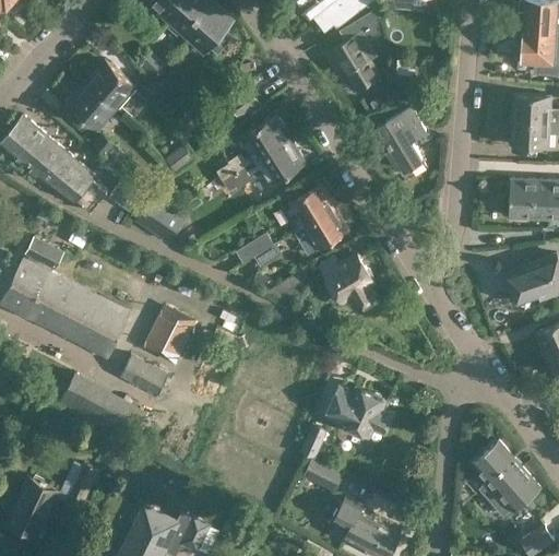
[(4,12),(14,0),(0,0),(0,14),(3,11),(4,12)]
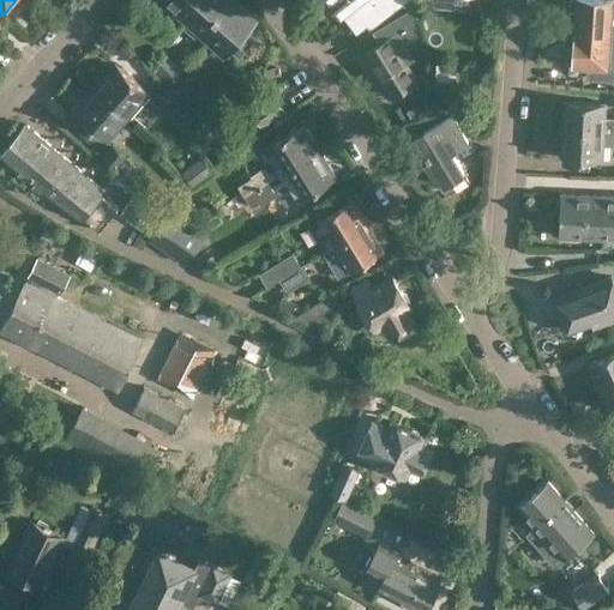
[(154,0),(223,61),(259,22),(234,0),(154,0)]
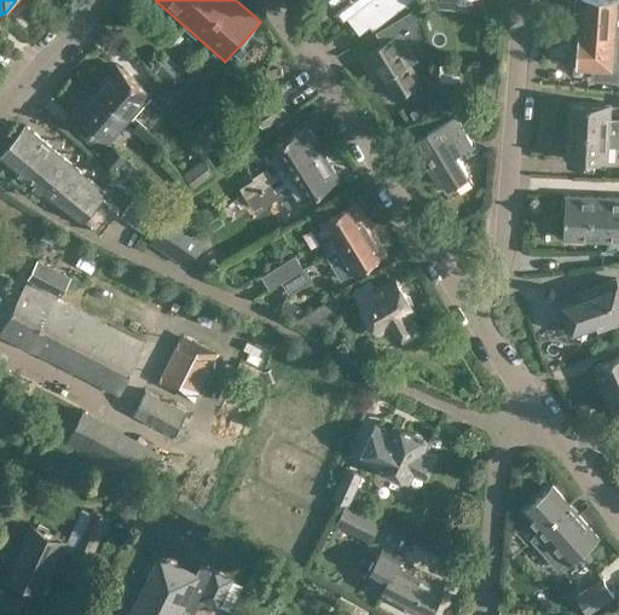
[(324,0),(342,23),(345,22),(350,28),(363,17),(360,13),(371,5),(375,9),(386,0),(324,0)]
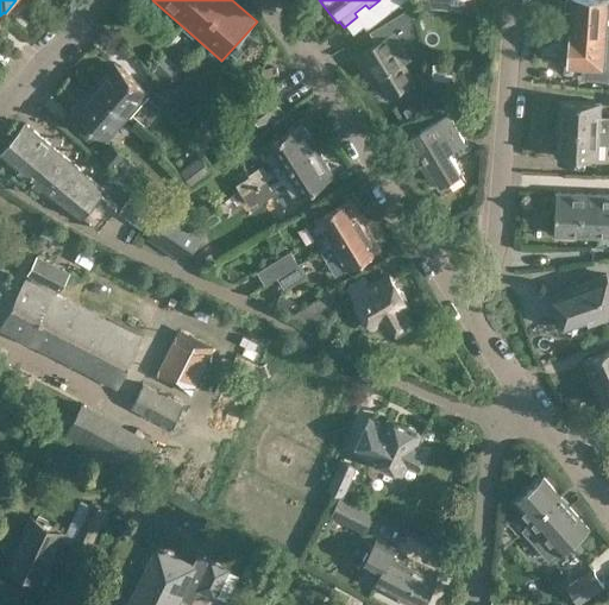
[(403,10),(395,0),(389,0),(383,5),(393,17),(403,10)]
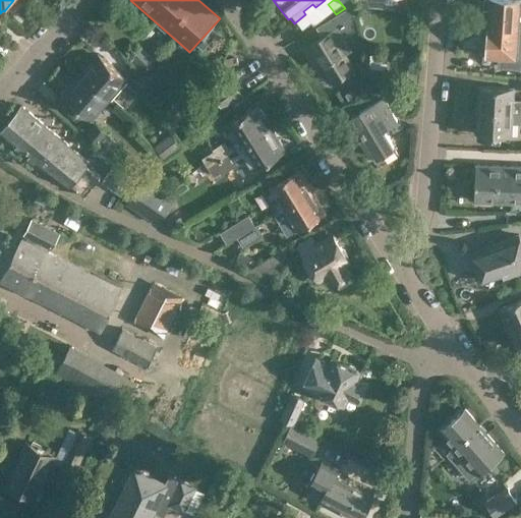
[(487,27),(518,30),(520,0),(517,0),(482,0),(482,10),(488,11),(487,27)]
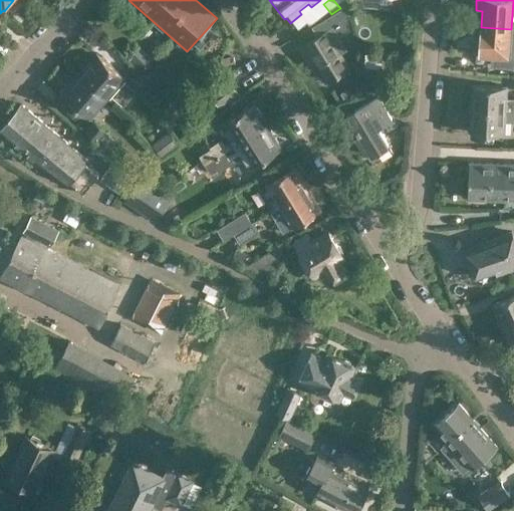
[(350,20),(347,7),(328,18),(334,29),(350,20)]
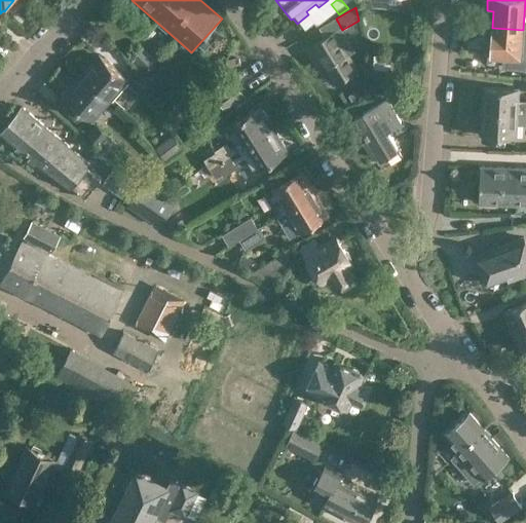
[(484,57),(490,57),(490,59),(506,60),(506,70),(525,71),(525,30),(523,30),(492,28),(491,44),(485,43),(484,57)]
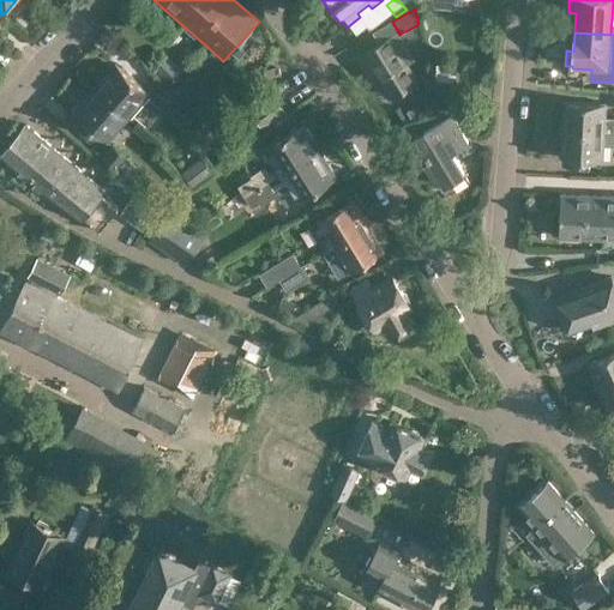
[(408,65),(391,38),(362,56),(377,80),(379,80),(390,98),(416,83),(405,66),(408,65)]
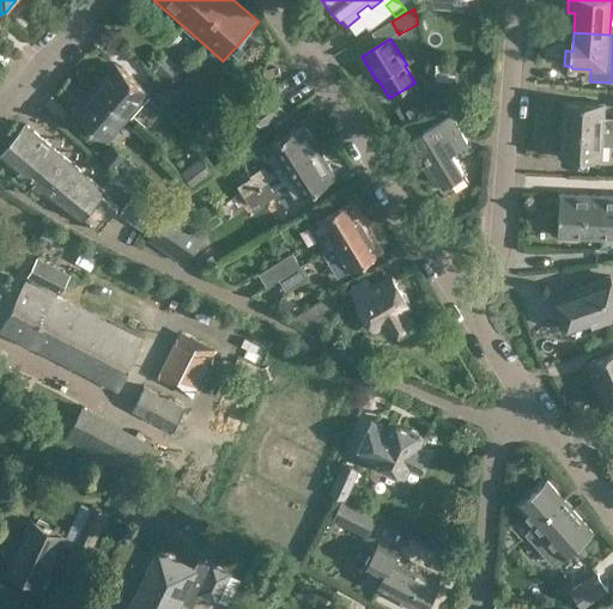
[(167,86),(175,77),(158,61),(150,71),(167,86)]
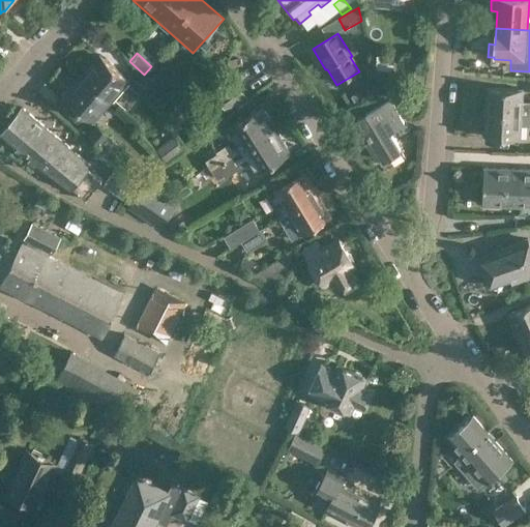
[(98,56),(81,78),(111,105),(129,83),(98,56)]
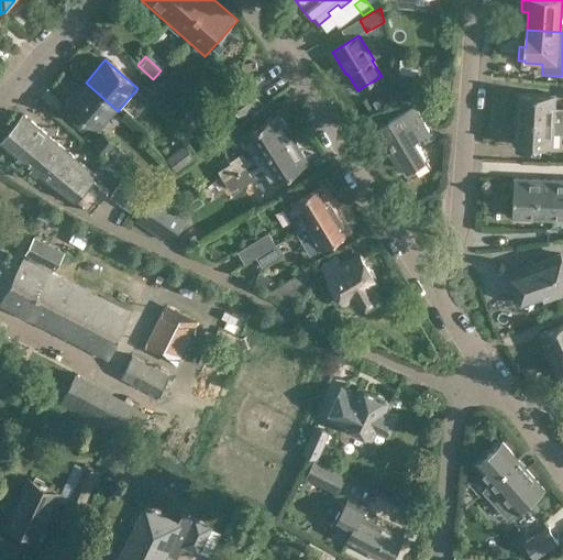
[(418,96),(419,76),(396,75),(395,94),(418,96)]
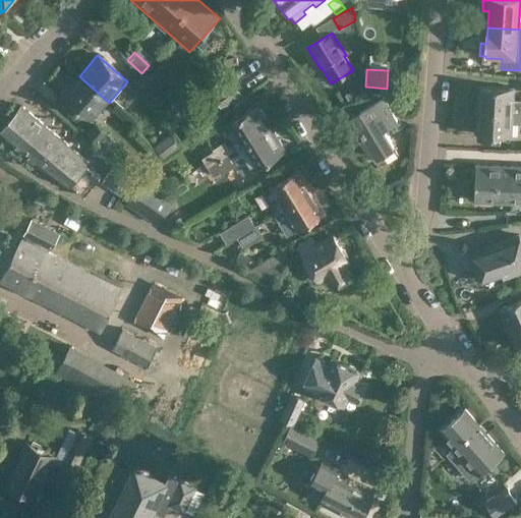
[(109,103),(79,76),(61,97),(92,123),(109,103)]
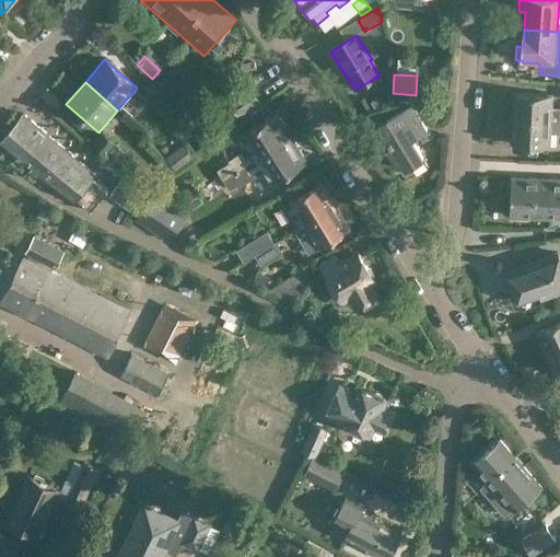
[(148,82),(139,91),(152,102),(161,92),(148,82)]
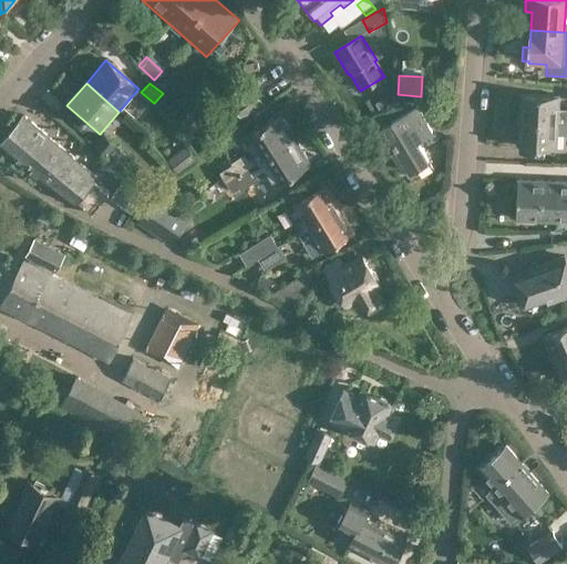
[(265,105),(251,88),(229,104),(241,121),(265,105)]
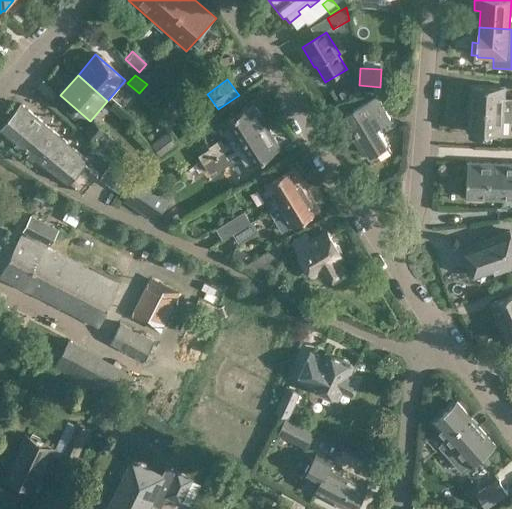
[(357,94),(352,86),(345,91),(339,95),(343,102),(349,98),(349,99),(357,94)]
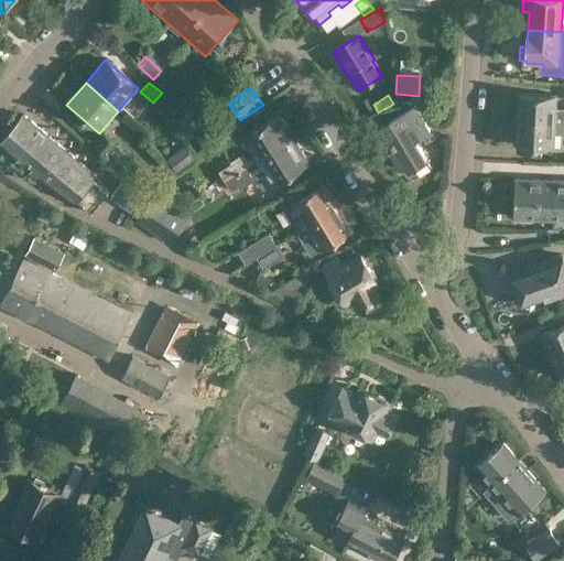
[(517,95),(516,121),(563,123),(563,110),(555,110),(556,97),(517,95)]
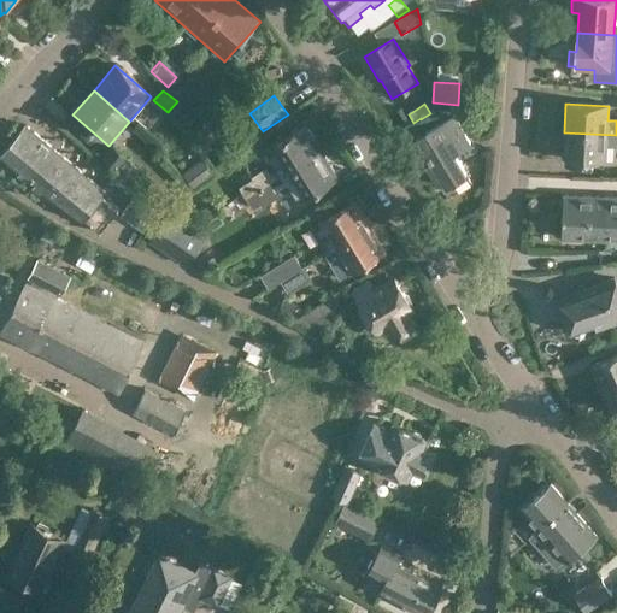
[(187,129),(197,118),(189,112),(178,123),(187,129)]
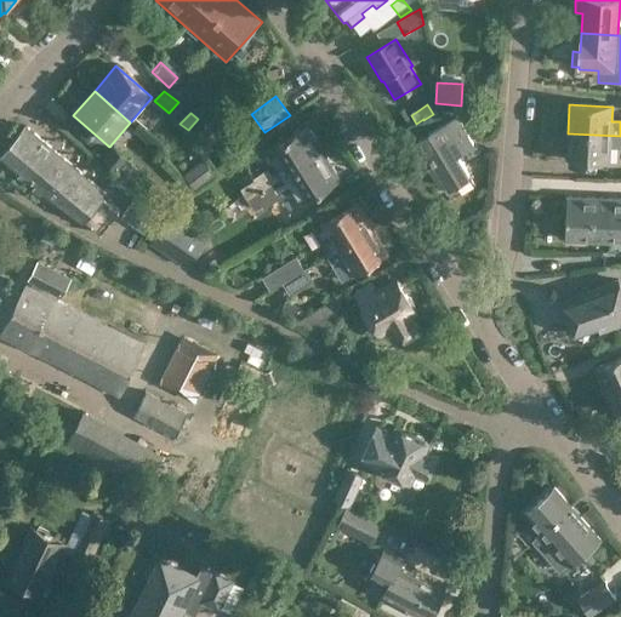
[(456,118),(417,141),(449,192),(469,180),(457,158),(473,148),(456,118)]
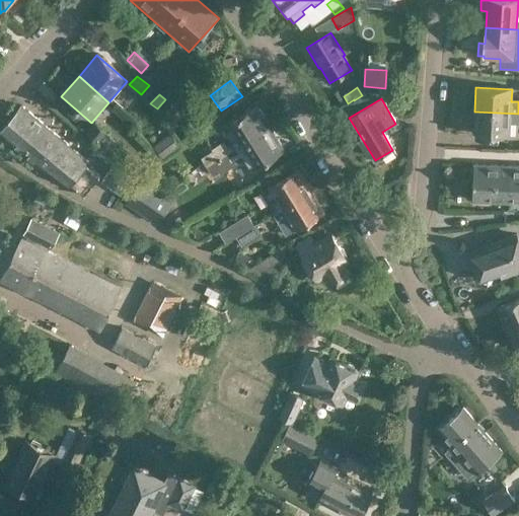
[(69,187),(83,198),(99,180),(85,167),(88,164),(21,106),(0,131),(0,137),(32,165),(35,167),(67,189),(69,187)]
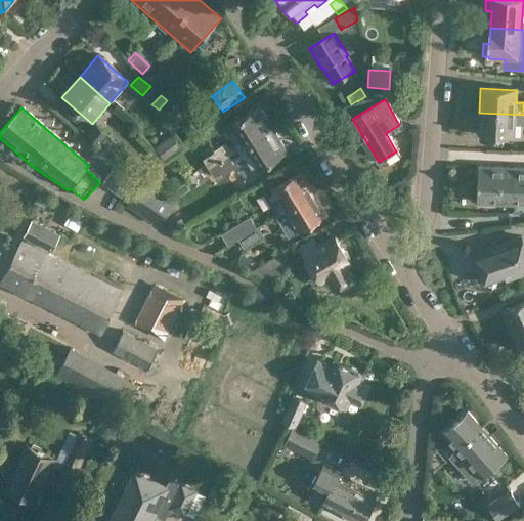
[(209,170),(272,130),(258,107),(225,129),(235,147),(230,150),(225,144),(213,153),(214,154),(203,161),(209,170)]
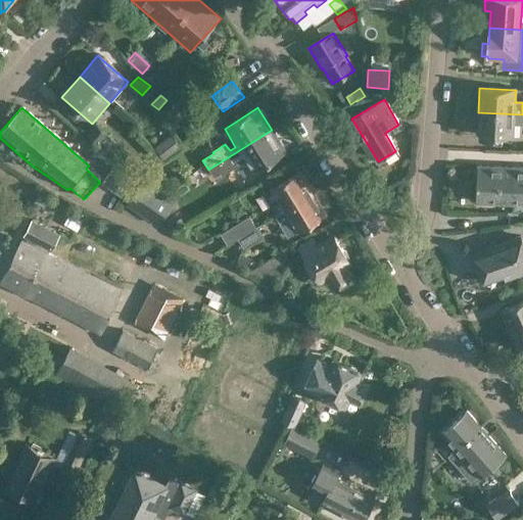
[(522,114),(478,112),(476,137),(513,140),(514,127),(522,127),(522,114)]
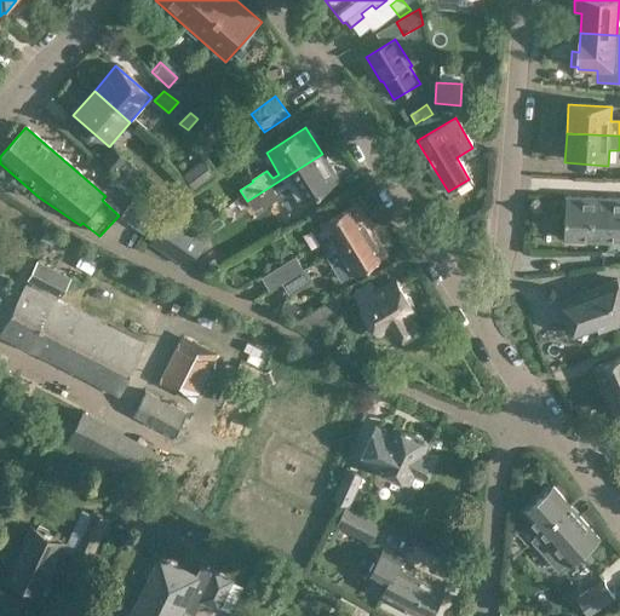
[(103,160),(116,172),(126,161),(113,149),(103,160)]
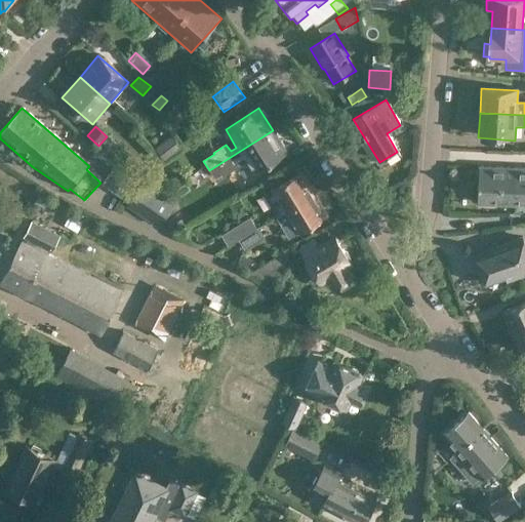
[(287,154),(273,130),(209,170),(215,179),(221,176),(223,178),(246,163),(253,175),(287,154)]
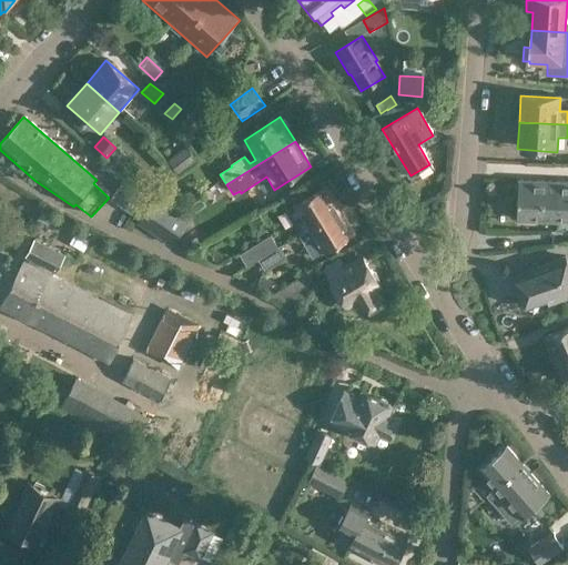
[(115,148),(107,158),(104,161),(115,170),(127,157),(115,148)]
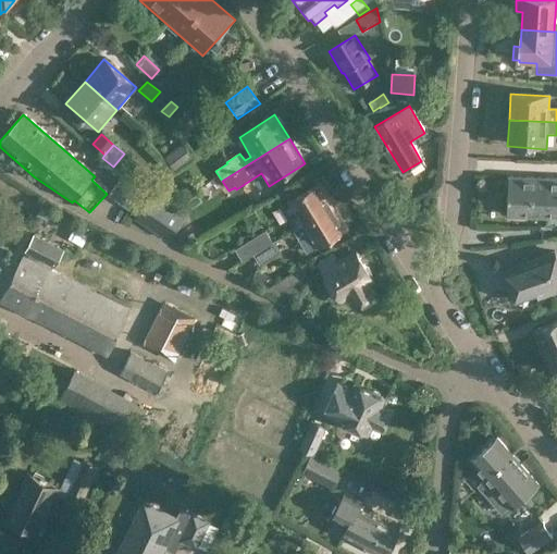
[(164,159),(175,173),(194,160),(183,146),(164,159)]
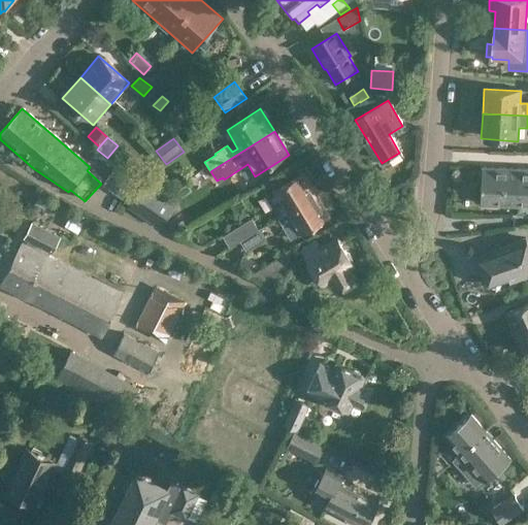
[(482,168),(481,206),(516,208),(517,169),(482,168)]
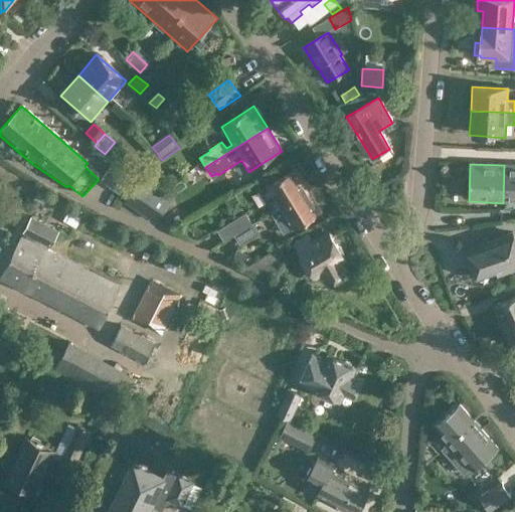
[(111,165),(100,182),(122,197),(134,181),(111,165)]
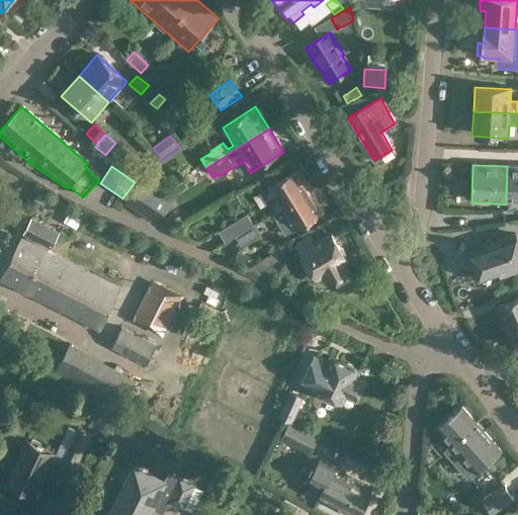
[(517,166),(507,166),(506,204),(517,204),(517,166)]
